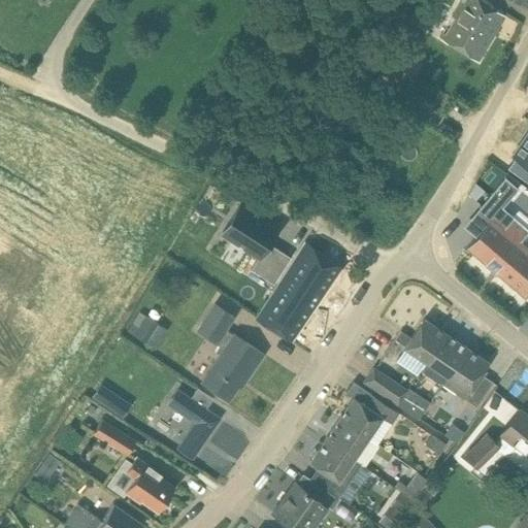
[(460,0),(439,37),(479,61),(505,15),(480,0),(460,0)]
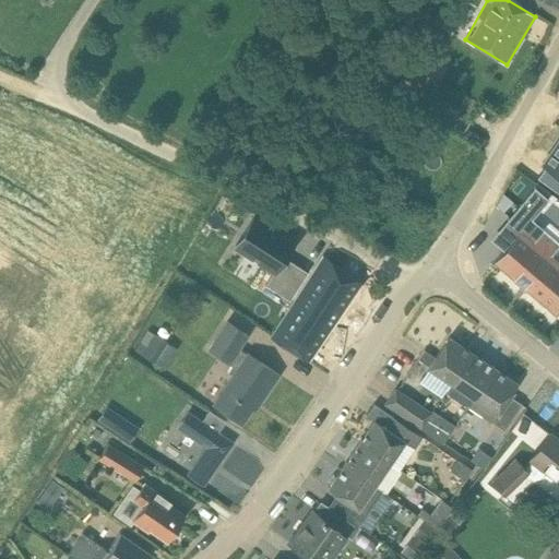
[(558,145),(556,144),(543,163),(546,166),(543,171),(542,171),(537,177),(558,192),(558,145)]
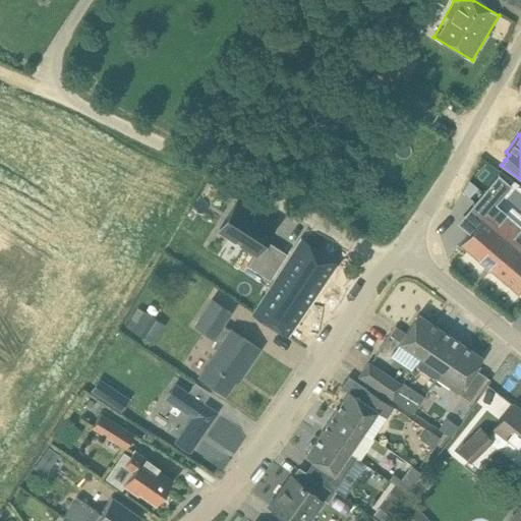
[(236,201),(219,228),(255,251),(247,265),(270,280),(287,253),(266,239),(274,226),(236,201)]
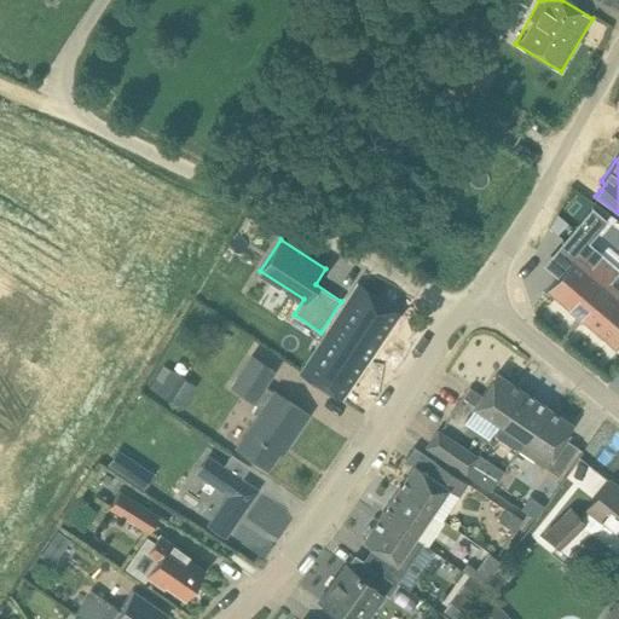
[(572,260),(548,289),(614,345),(618,340),(618,276),(584,247),(572,260)]
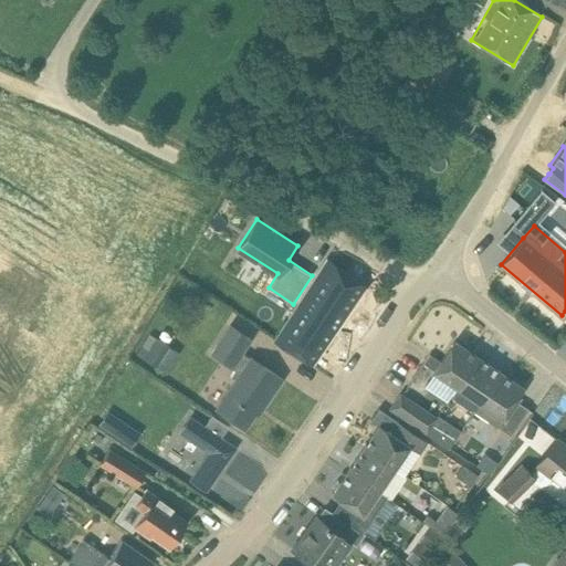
[(329,263),(274,342),(314,366),(368,287),(329,263)]
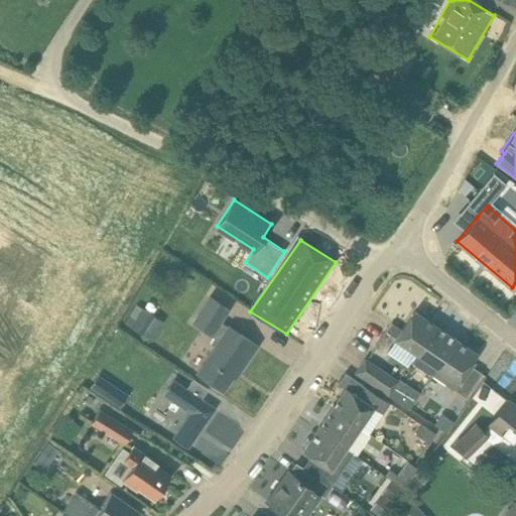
[(194,321),(220,340),(198,373),(223,390),(233,375),(233,374),(236,369),(240,371),(257,346),(229,326),(229,327),(221,321),(229,309),(211,296),(199,313),(194,321)]
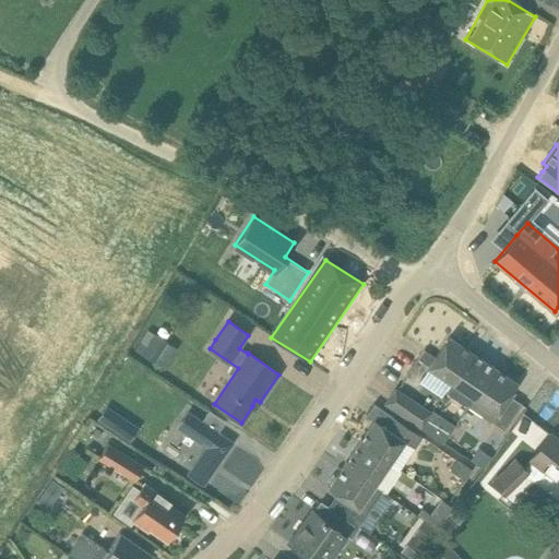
[(154,334),(141,353),(153,360),(166,341),(154,333),(154,334)]
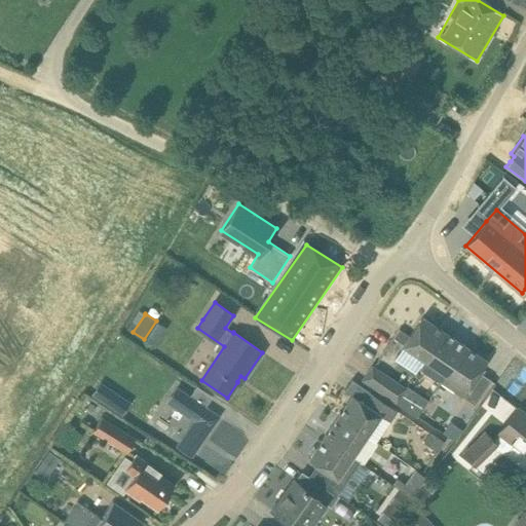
[(400,329),(393,337),(404,344),(404,345),(424,359),(444,332),(422,316),(410,336),(400,329)]
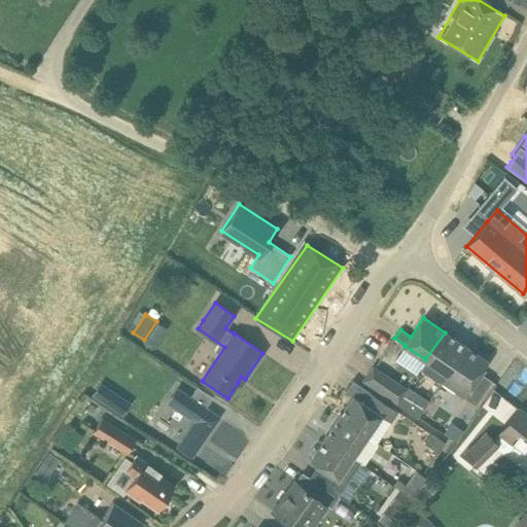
[(426,360),(421,367),(424,373),(437,382),(442,381),(447,374),(447,375),(466,347),(445,332),(425,359),(426,360)]
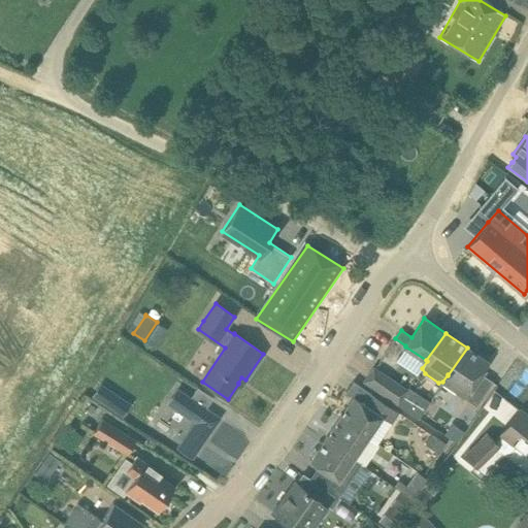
[(442,382),(442,384),(463,397),(476,405),(493,382),(482,373),(489,362),(467,348),(448,375),(448,374),(442,382)]
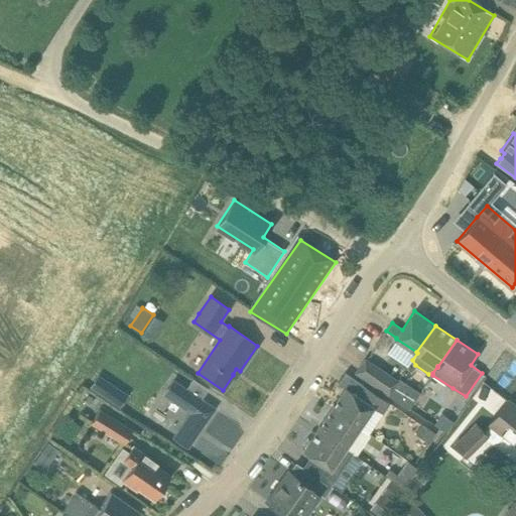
[(356,372),(389,394),(397,381),(365,359),(356,372)]
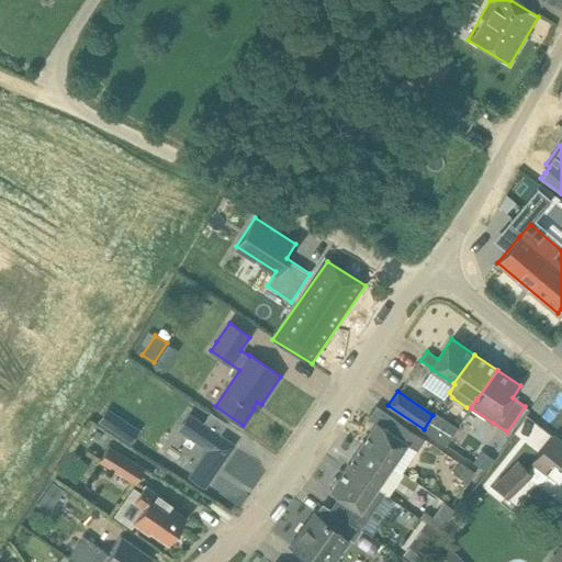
[(424,429),(423,429),(446,445),(457,428),(434,413),(433,415),(424,429)]
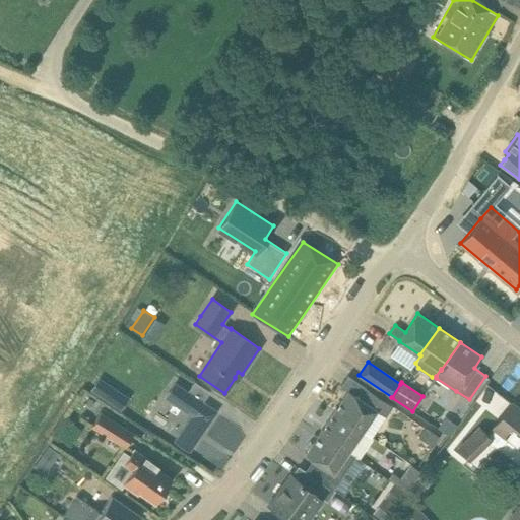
[(107,384),(100,394),(121,409),(128,398),(107,384)]
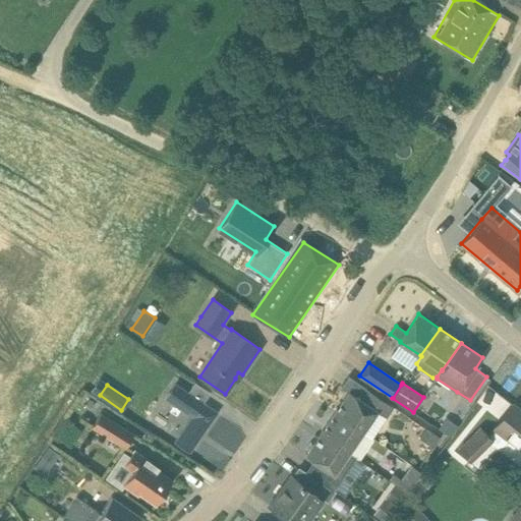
[(366,388),(360,398),(377,409),(387,416),(394,406),(366,388)]
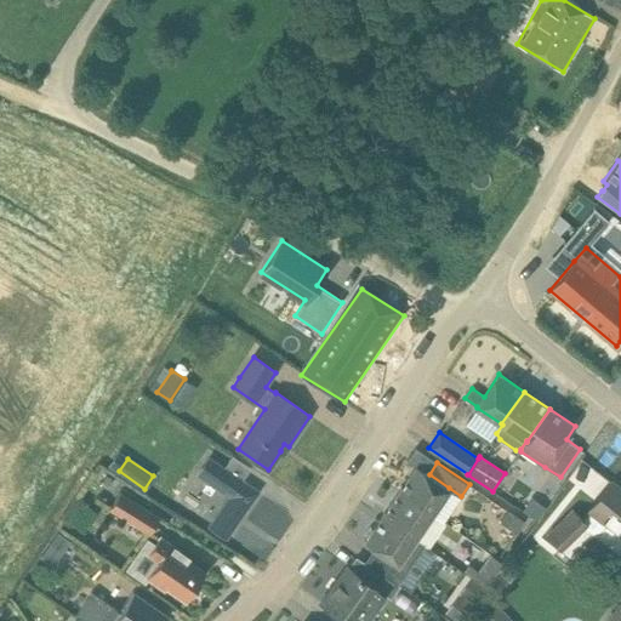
[(218,463),(206,482),(229,497),(210,527),(227,539),(258,491),(218,463)]
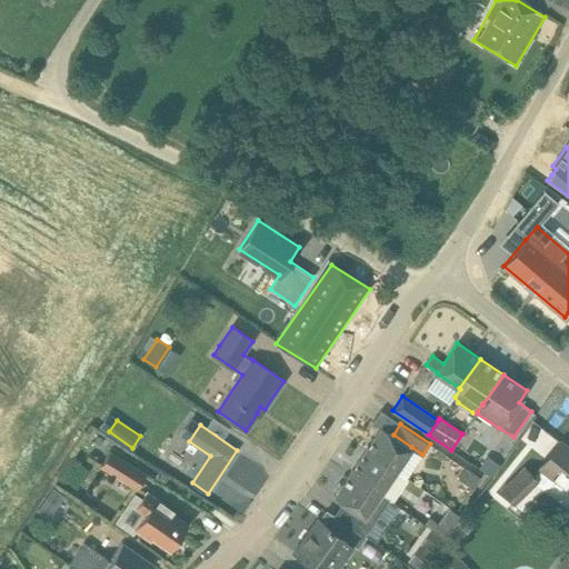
[(381,427),(366,450),(396,470),(411,447),(393,435),(381,427)]
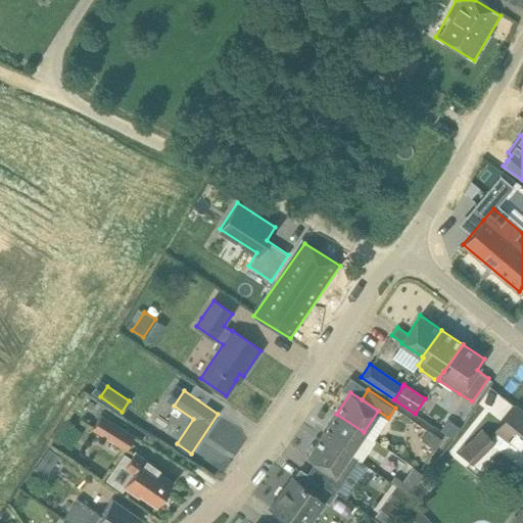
[(482,428),(460,450),(479,470),(501,448),(505,448),(511,441),(522,452),(522,412),(515,406),(490,437),(482,428)]
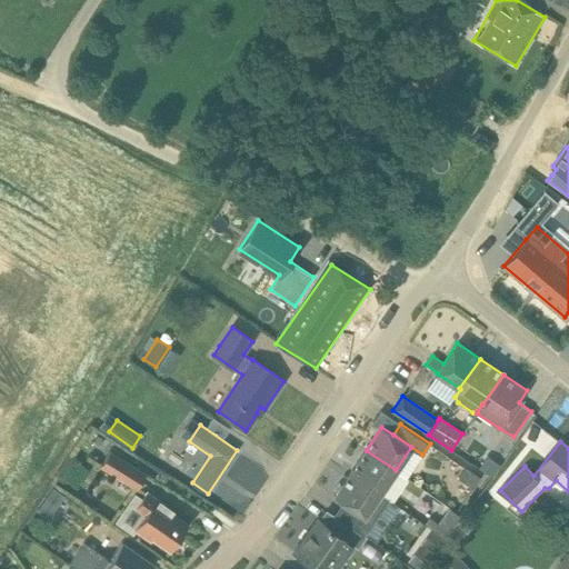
[(366,450),(350,473),(380,493),(391,501),(407,478),(396,470),(366,450)]
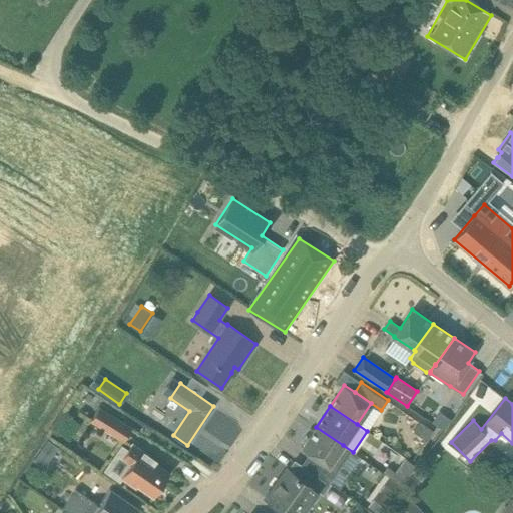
[(90,421),(123,441),(132,427),(99,407),(90,421)]
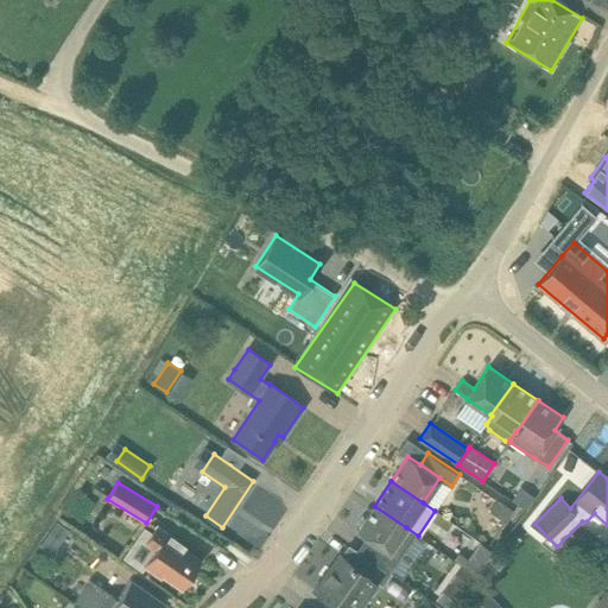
[(512,500),(526,510),(534,496),(520,487),(512,500)]
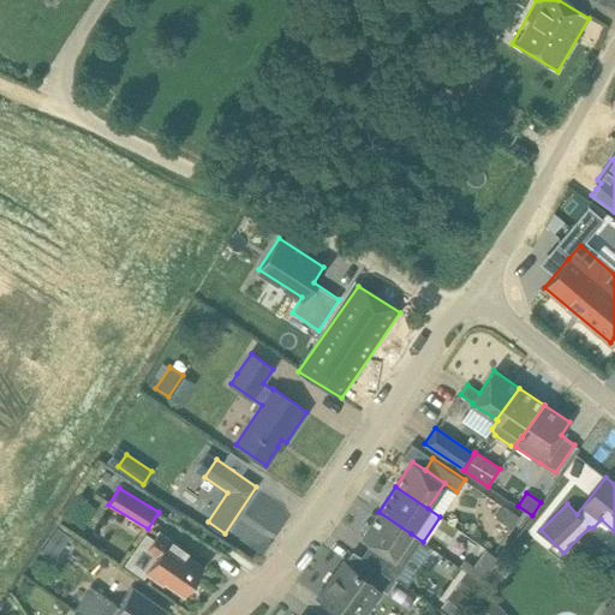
[(495,517),(512,529),(519,517),(502,506),(495,517)]
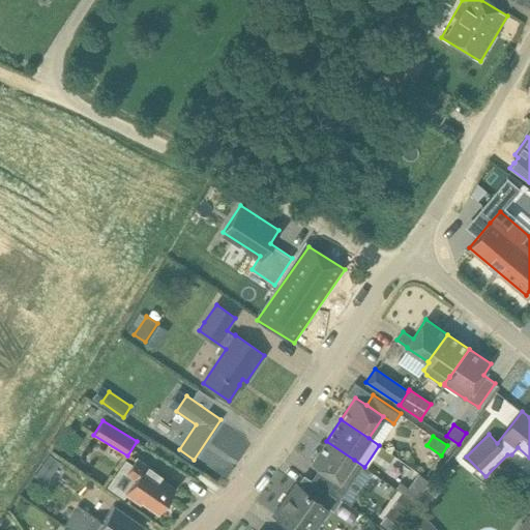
[(354,460),(326,441),(312,463),(339,481),(335,486),(344,492),(354,477),(346,472),(354,460)]
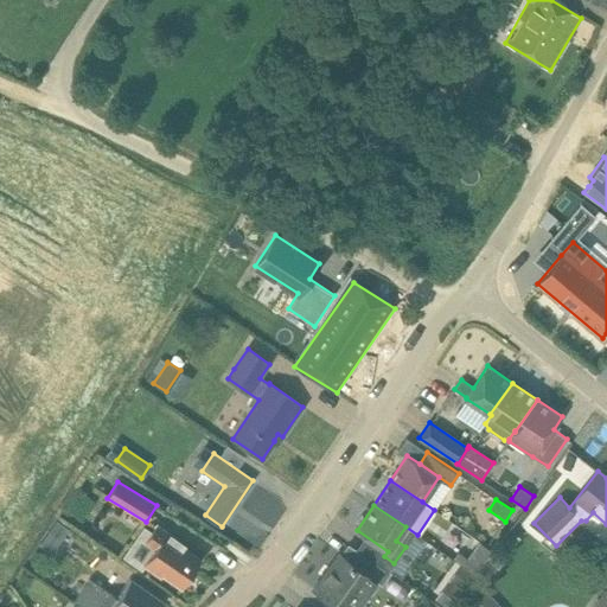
[(57,521),(49,532),(61,541),(69,529),(57,521)]
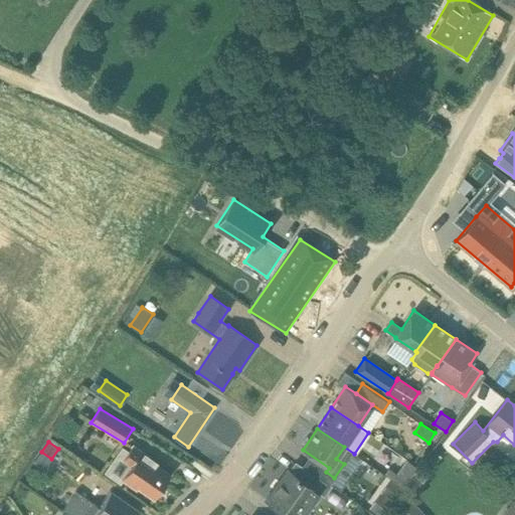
[(120,483),(123,479),(137,489),(139,486),(154,497),(156,494),(160,494),(164,488),(163,485),(170,475),(154,463),(155,461),(139,450),(133,446),(129,451),(123,447),(106,473),(120,483)]
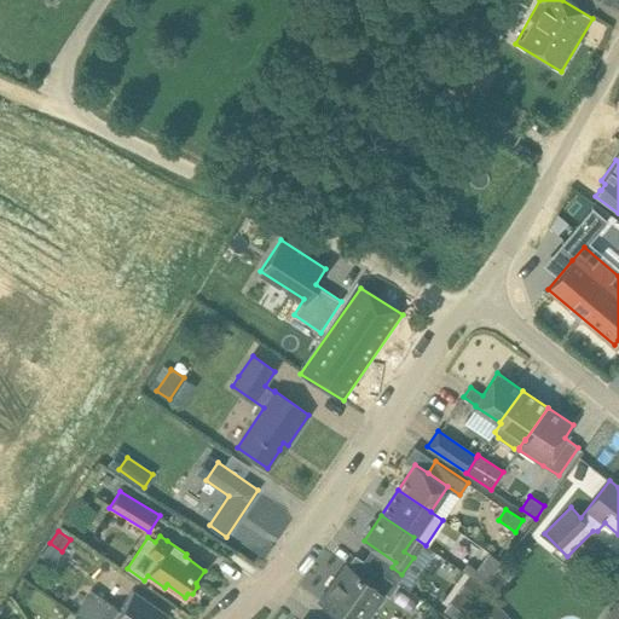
[(462,570),(470,576),(484,586),(492,574),(502,562),(489,553),(476,570),(468,562),(462,570)]
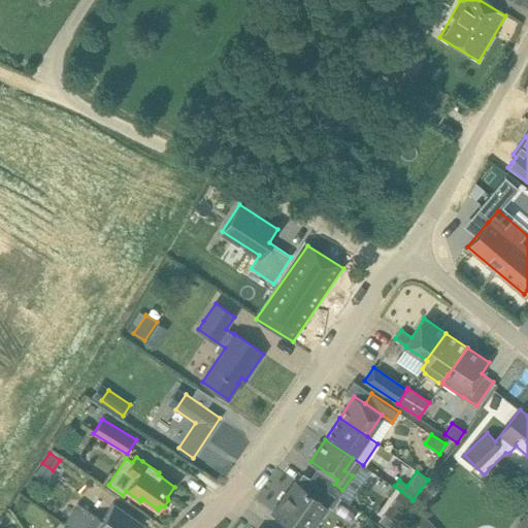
[(272,513),(294,527),(309,527),(327,504),(295,482),(272,513)]
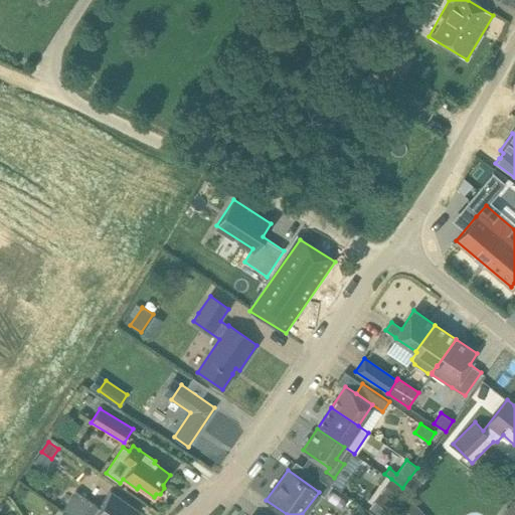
[(381,514),(402,488),(391,479),(369,509),(377,514),(381,514)]
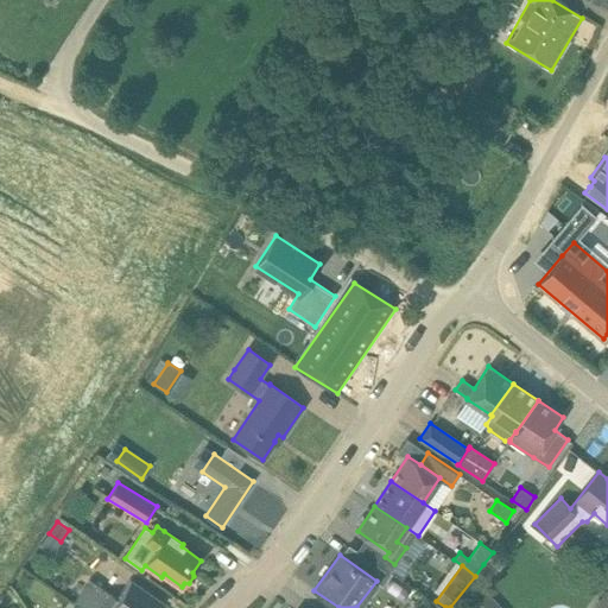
[(90,578),(74,603),(81,607),(158,607),(164,601),(131,578),(118,597),(90,578)]
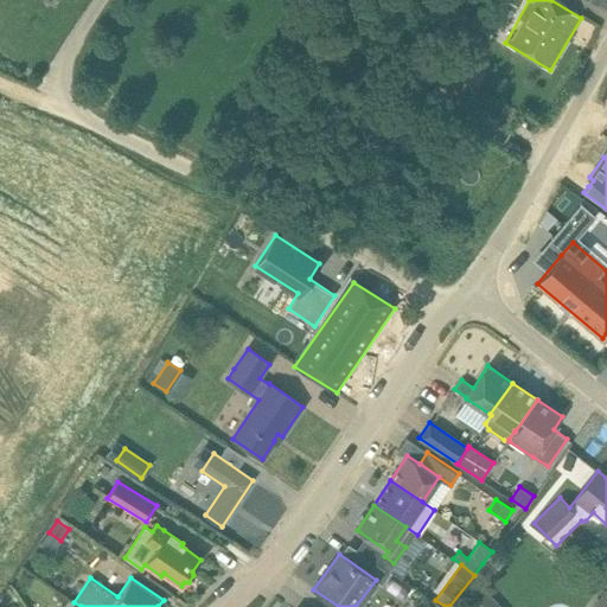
[(606,606),(606,590),(595,606),(606,606)]
